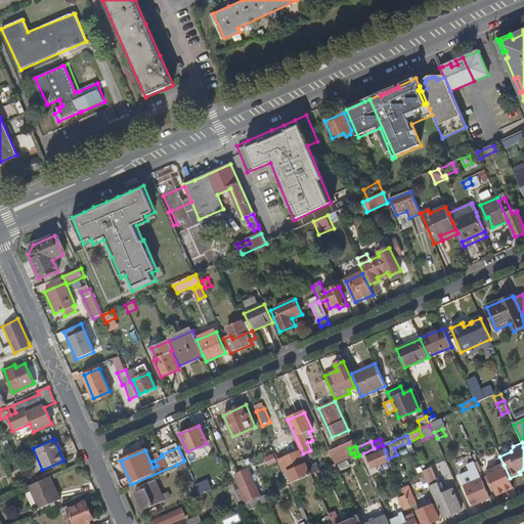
[(341,448),(330,453),(336,466),(337,465),(346,461),(341,448)]
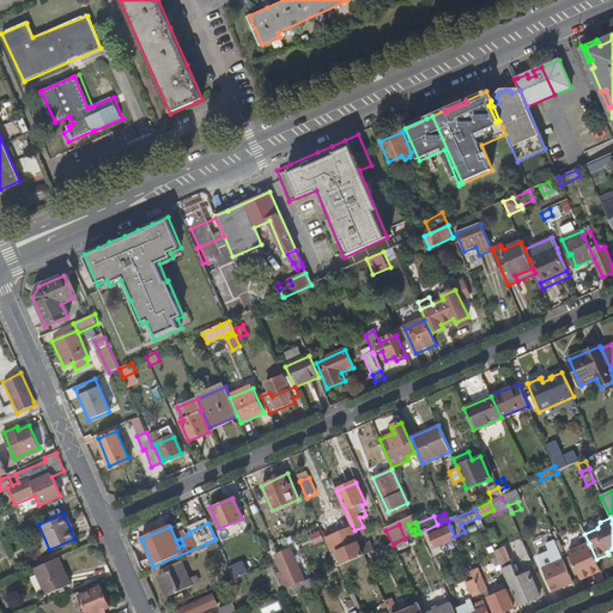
[(434,548),(455,539),(454,536),(450,527),(429,536),(434,548)]
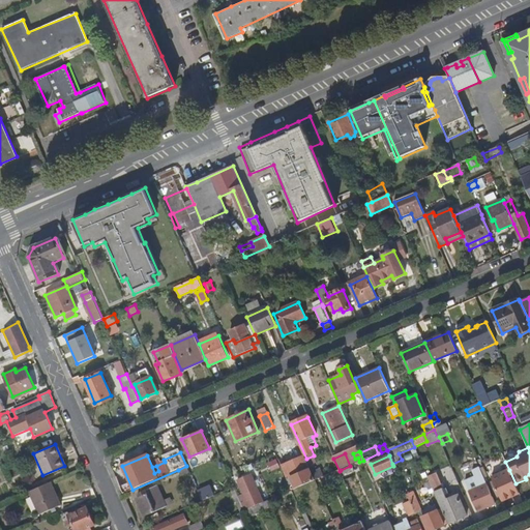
[(287,467),(296,490),(314,481),(304,459),(287,467)]
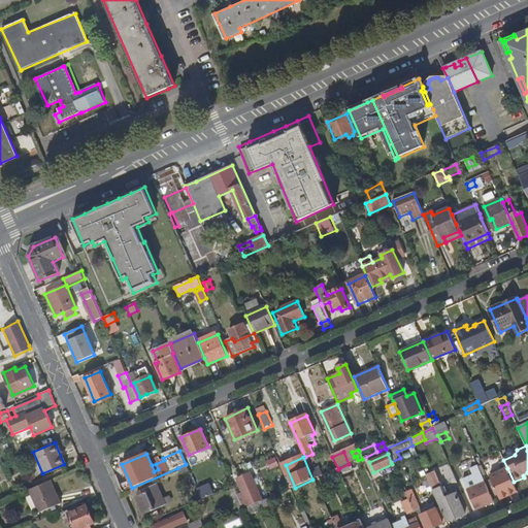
[(476,481),(483,477),(476,463),(470,466),(476,481)]
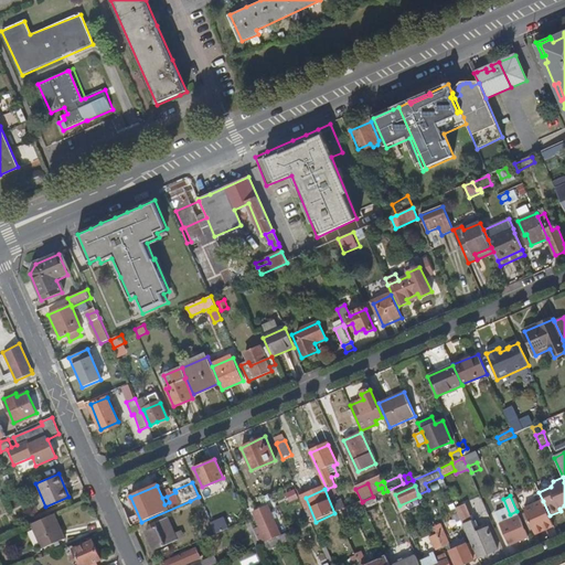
[(202,505),(199,497),(190,501),(193,510),(202,505)]
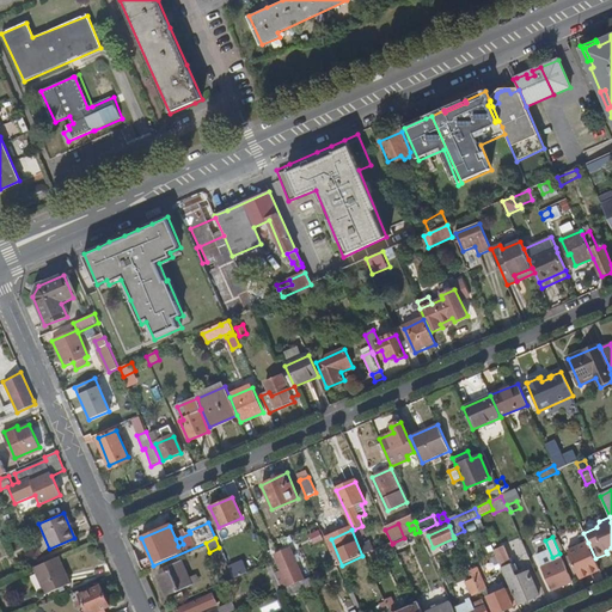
[(405,538),(404,538),(393,543),(397,550),(408,545),(405,538)]
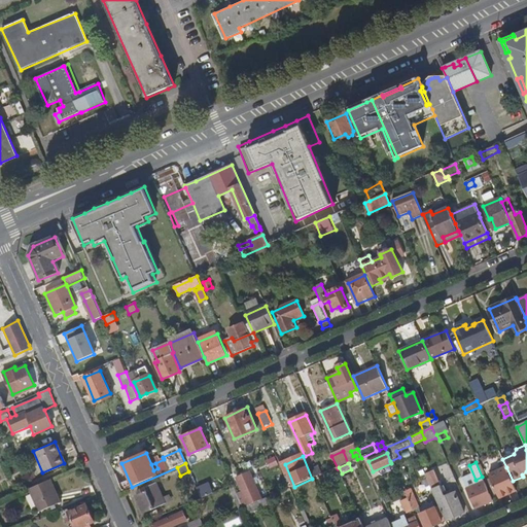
[(280,465),(290,489),(294,487),(285,464),(280,465)]
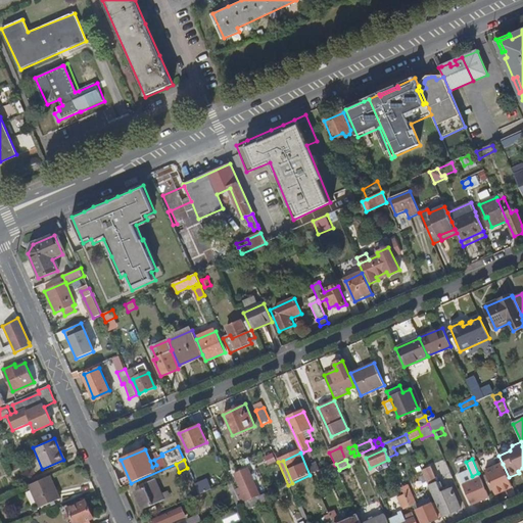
[(495,495),(506,491),(505,487),(512,484),(509,477),(503,464),(485,472),(493,489),(495,495)]
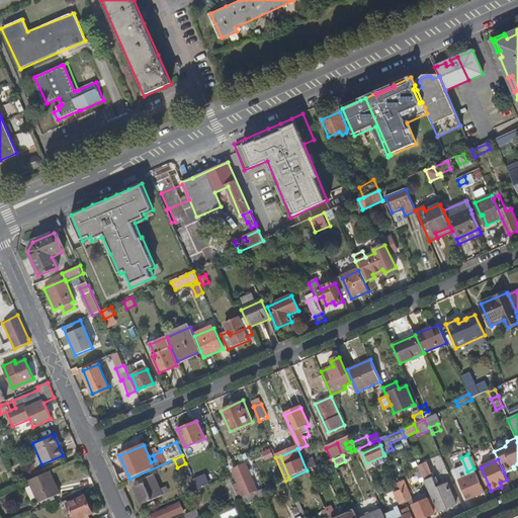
[(334,466),(332,460),(312,468),(315,476),(322,471),(334,466)]
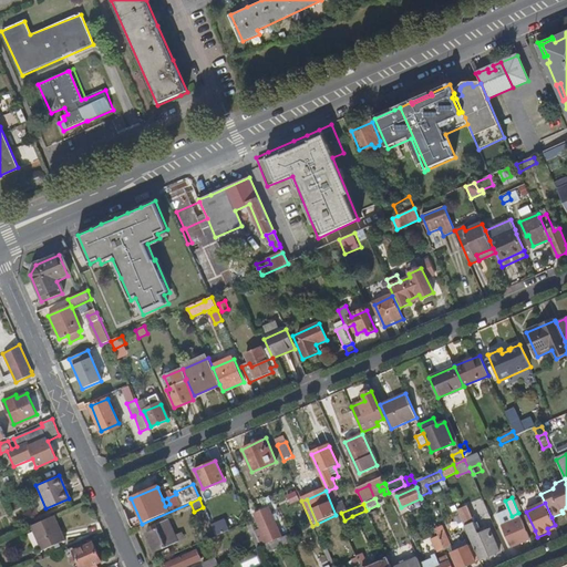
[(281,539),(288,536),(275,505),(268,507),(281,539)]
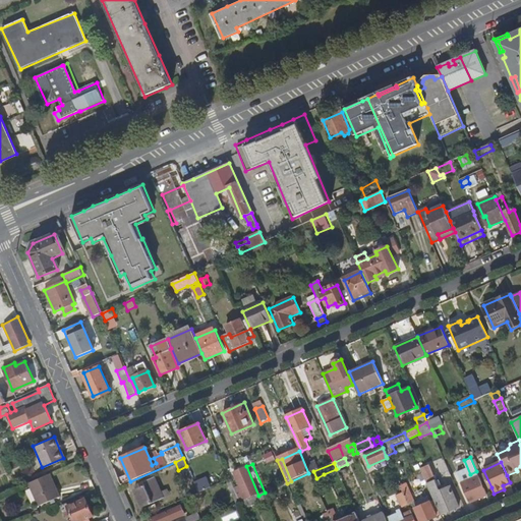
[(423,477),(418,464),(413,467),(420,483),(425,480),(423,477)]
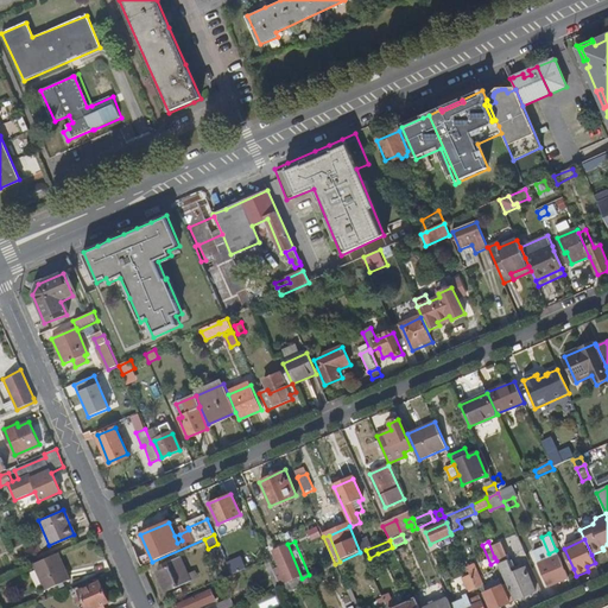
[(492,544),(494,555),(505,552),(502,542),(492,544)]
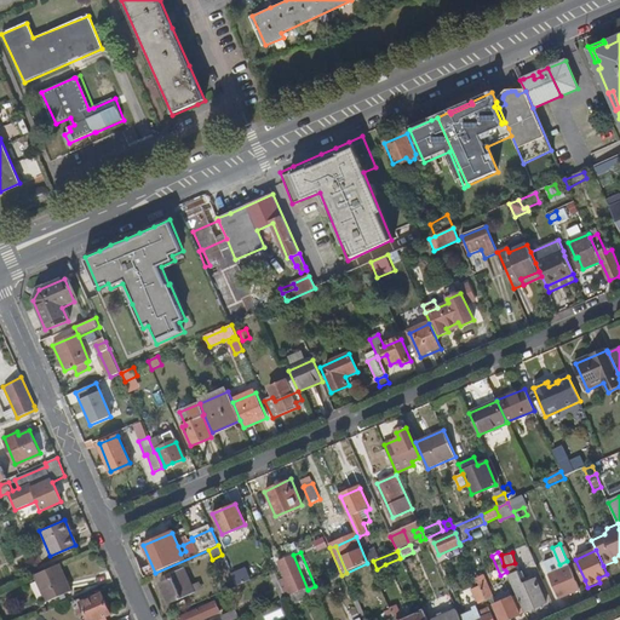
[(277,562),(292,596),(308,590),(293,555),(277,562)]
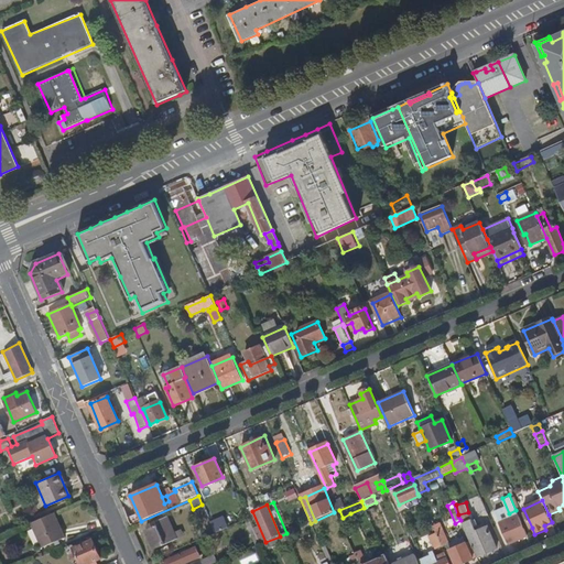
[(529,530),(532,528),(523,509),(521,511),(529,530)]
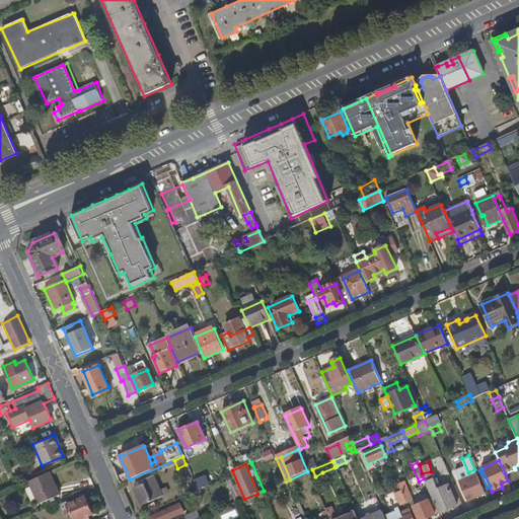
[(230,480),(239,501),(244,499),(232,470),(227,473),(229,477),(230,480)]
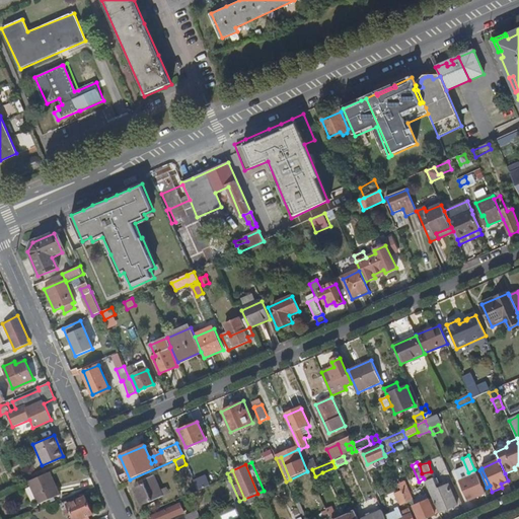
[(59,494),(49,472),(28,482),(38,503),(59,494)]
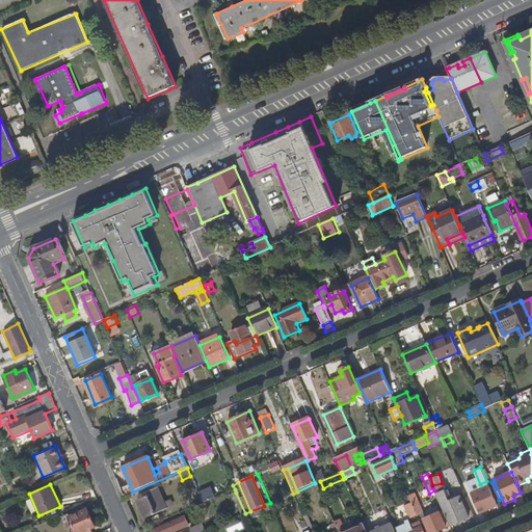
[(439,484),(432,487),(434,490),(436,497),(443,494),(441,488),(441,489),(439,484)]
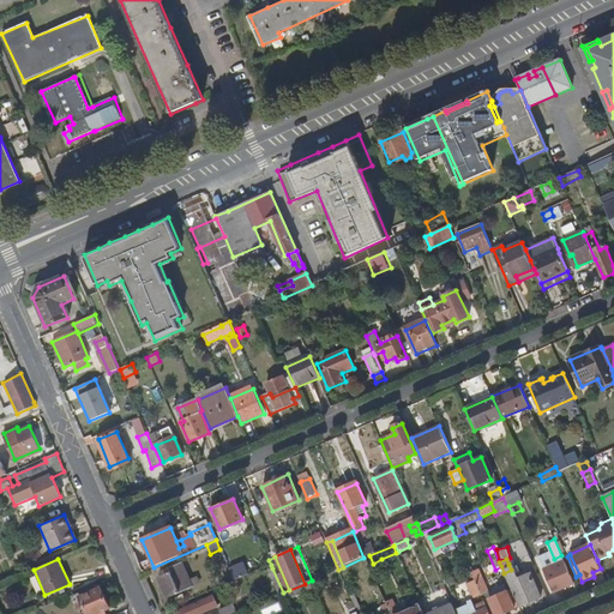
[(235,578),(248,572),(244,561),(230,567),(235,578)]
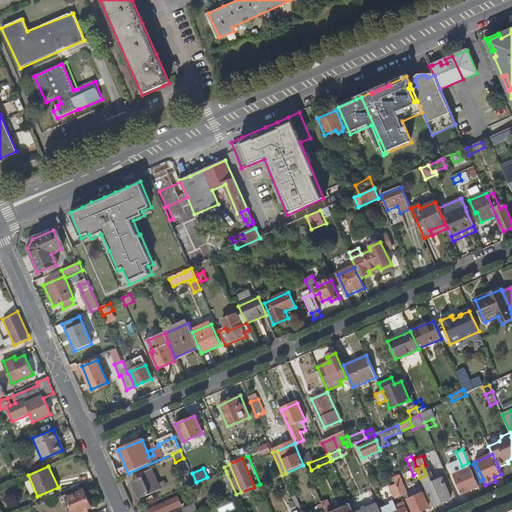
[(137,480),(132,482),(140,499),(155,493),(161,490),(160,487),(159,484),(155,475),(153,469),(141,474),(136,477),(137,480)]
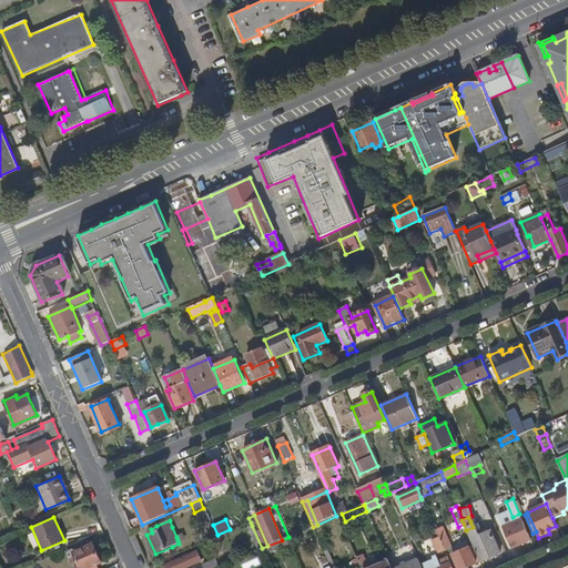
[(511,530),(503,535),(509,550),(527,543),(518,524),(510,527),(511,530)]
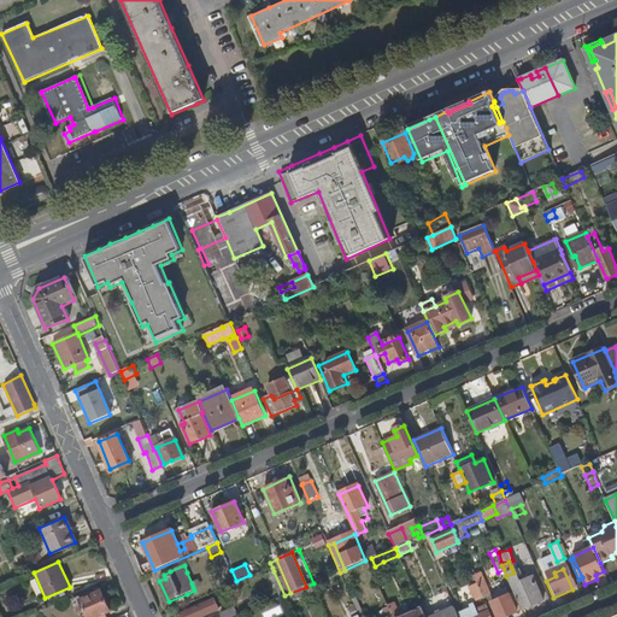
[(285,595),(274,571),(269,574),(280,598),(285,595)]
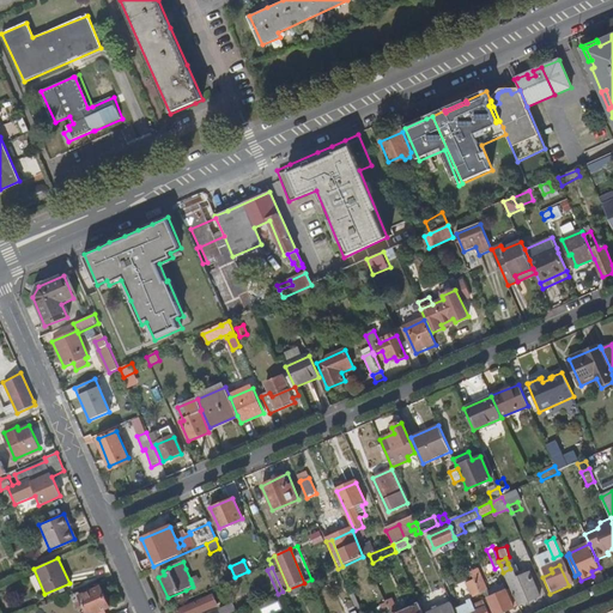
[(503,572),(514,596),(516,595),(521,608),(541,599),(535,586),(535,587),(530,576),(519,581),(513,568),(510,569),(503,572)]
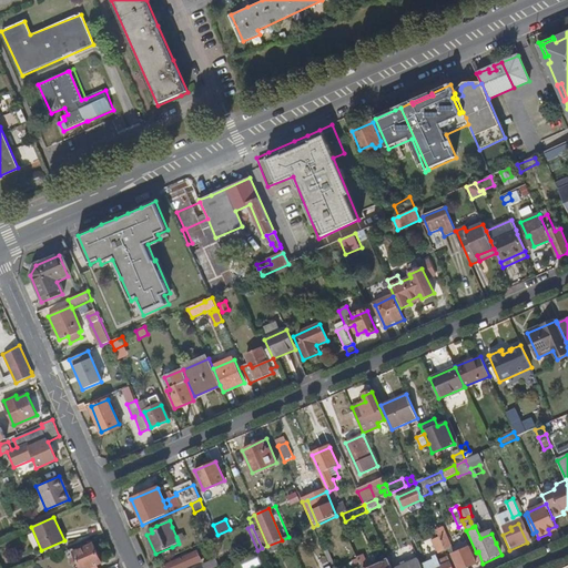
[(442,545),(444,551),(452,548),(443,527),(435,530),(438,537),(439,539),(438,539),(442,545)]
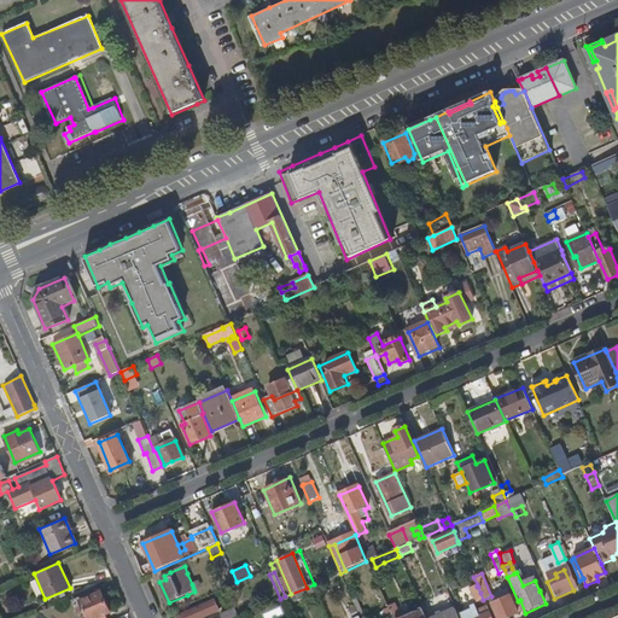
[(193,588),(194,592),(203,588),(199,581),(192,584),(193,588)]
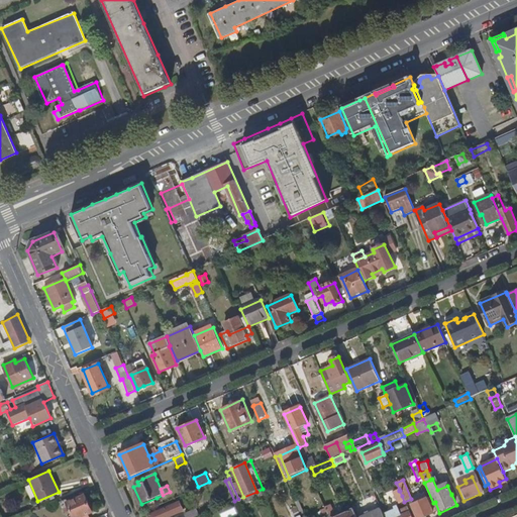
[(249,503),(265,496),(263,489),(256,492),(243,497),(238,499),(241,506),(249,503)]
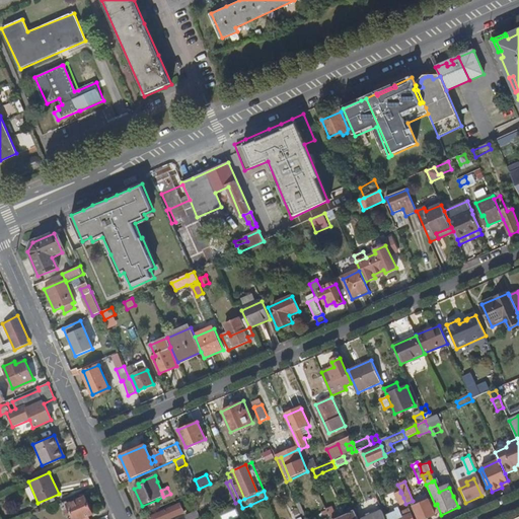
[(399,508),(401,507),(398,500),(403,498),(400,493),(401,493),(400,491),(393,495),(399,508)]
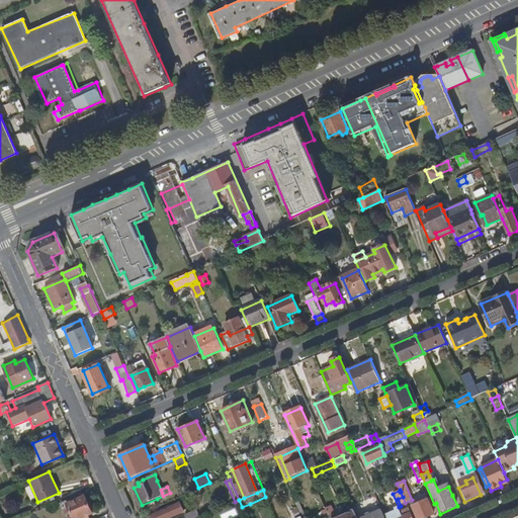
[(411,502),(413,506),(429,500),(427,495),(411,502)]
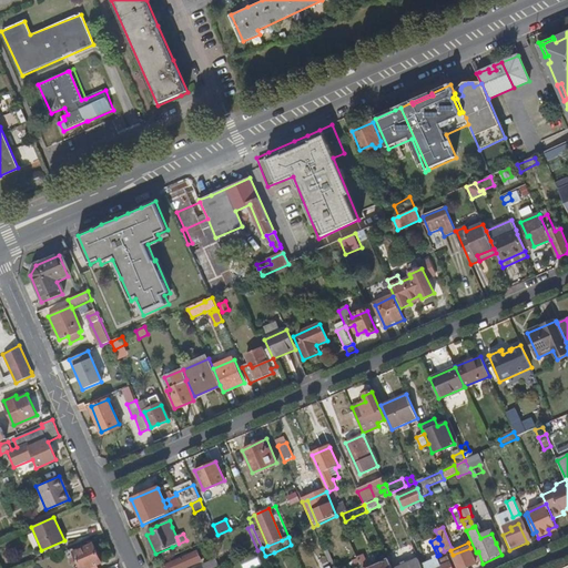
[(81,567),(98,567),(97,565),(101,563),(92,545),(74,553),(72,548),(67,551),(69,558),(71,557),(74,565),(79,563),(81,567)]
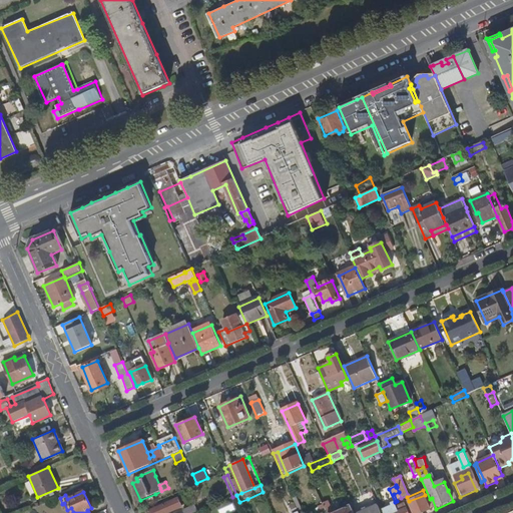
[(409,501),(414,512),(422,512),(431,509),(425,495),(409,501)]
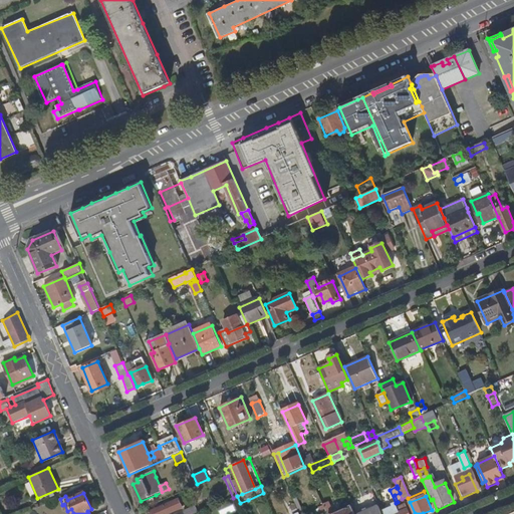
[(171,503),(149,513),(170,513),(175,512),(171,503)]
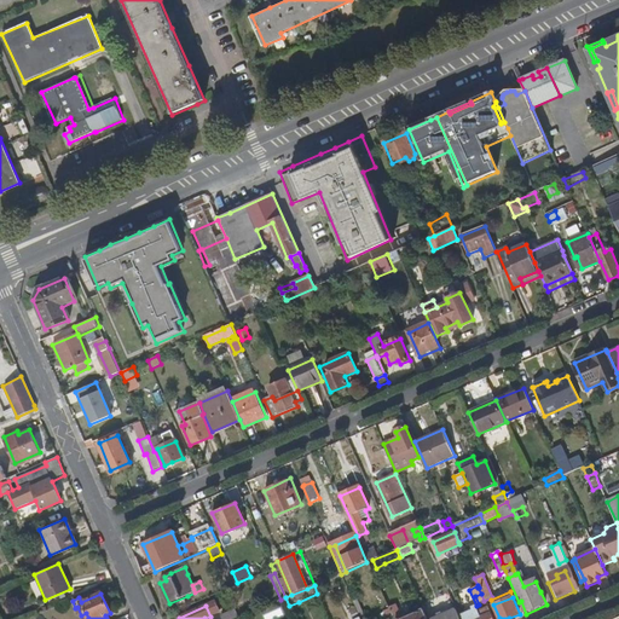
[(497,618),(498,618),(497,618),(492,618),(487,608),(479,612),(476,608),(462,615),(463,618),(497,618)]
